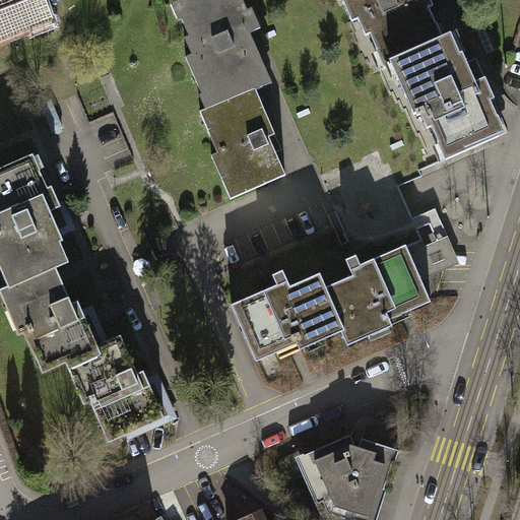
[(0,0),(0,38),(31,25),(31,24),(50,17),(43,0),(0,0)]
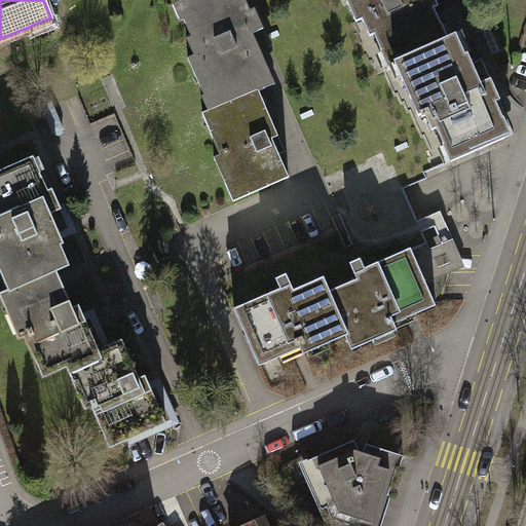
[(218,108),(259,89),(260,91),(266,88),(256,67),(266,63),(260,50),(270,45),(255,9),(251,10),(246,0),(182,0),(190,16),(184,19),(191,36),(187,38),(194,54),(188,58),(204,96),(212,94),(218,107),(218,108)]
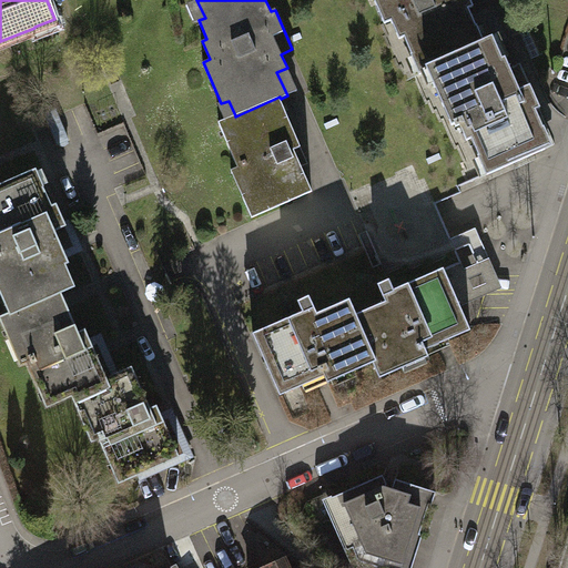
[(435,68),(434,64),(477,46),(476,43),(470,30),(477,28),(468,9),(474,7),(470,0),(374,0),(384,23),(391,20),(399,39),(404,37),(413,57),(418,53),(426,71),(435,68)]
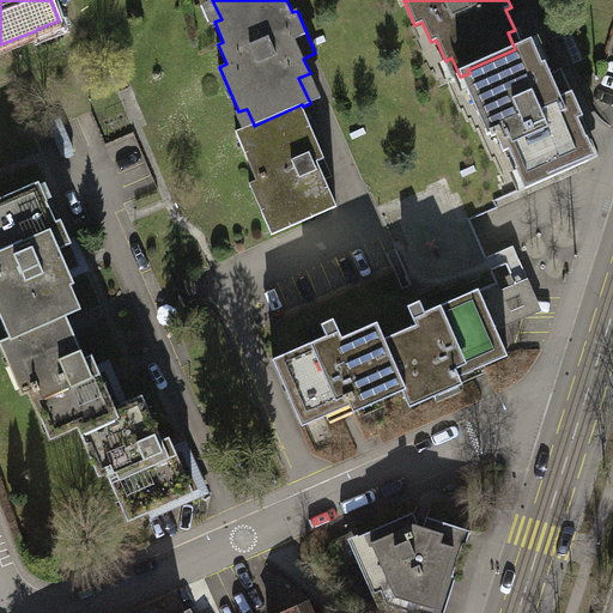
[(514,47),(515,49),(468,70),(469,73),(475,86),(467,90),(487,135),(491,134),(492,137),(496,134),(503,152),(508,150),(517,170),(525,167),(533,186),(589,161),(581,143),(587,139),(578,119),(583,116),(566,78),(554,84),(545,62),(534,67),(523,43),(514,47)]
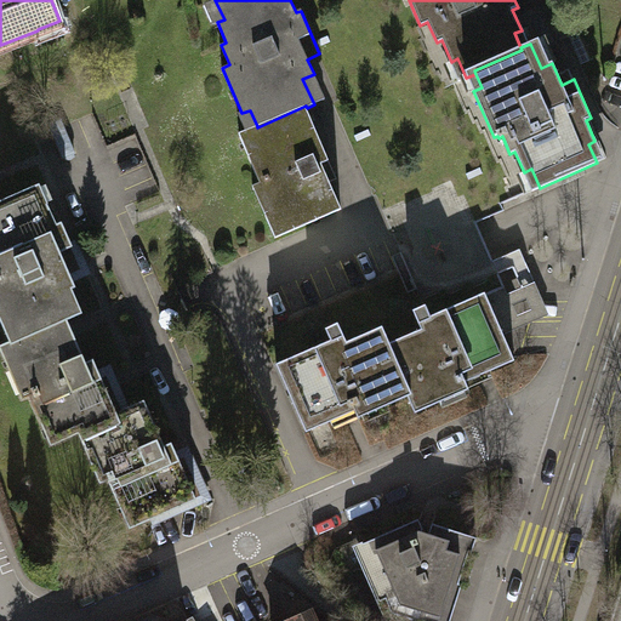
[(307,108),(306,106),(257,127),(257,126),(239,134),(250,157),(257,153),(267,175),(260,178),(274,211),(266,215),(275,238),(342,209),(322,164),(329,160),(307,108)]
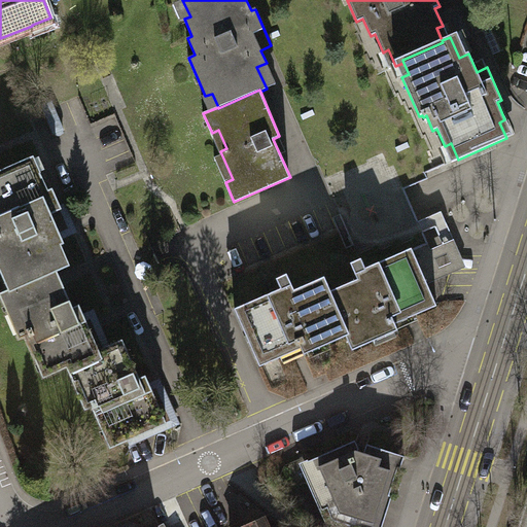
[(15,288),(57,270),(58,271),(64,269),(56,248),(65,244),(57,225),(66,221),(53,189),(47,191),(40,174),(34,176),(27,160),(0,172),(0,270),(2,276),(9,273),(15,287),(15,288)]
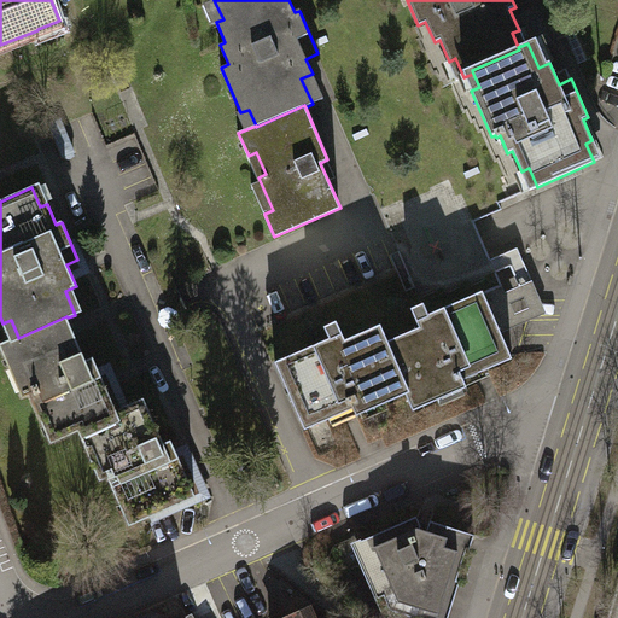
[(502,285),(484,293),(501,333),(547,313),(532,280),(506,292),(502,285)]
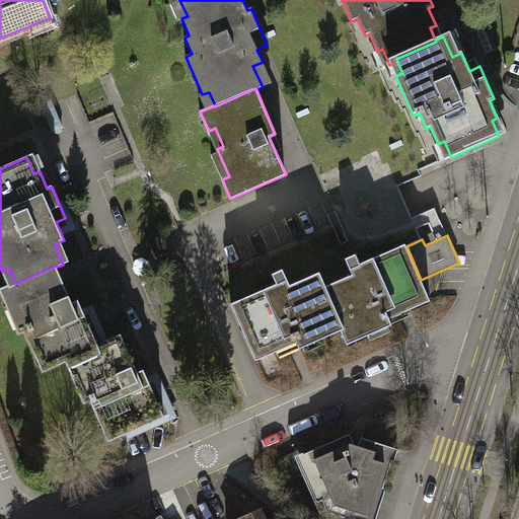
[(325,287),(324,287),(344,329),(340,331),(347,346),(368,337),(365,328),(389,318),(386,312),(397,307),(397,308),(406,305),(410,310),(431,301),(421,280),(406,246),(405,244),(360,265),(356,254),(345,260),(352,275),(325,287)]
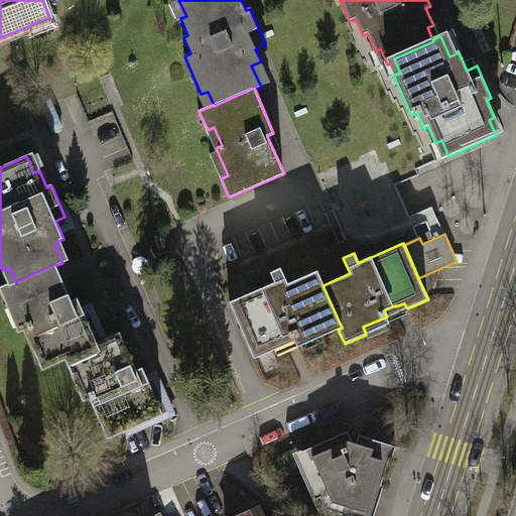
[(56,265),(55,264),(15,282),(15,281),(0,287),(0,288),(18,331),(27,327),(29,330),(32,328),(41,347),(34,350),(42,369),(66,359),(66,358),(98,344),(97,343),(78,298),(72,301),(56,265)]
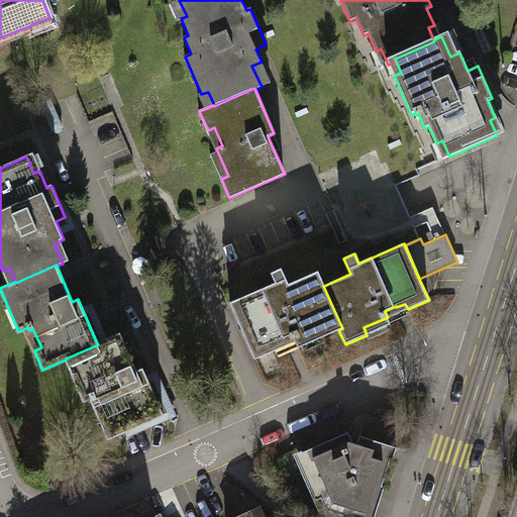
[(322,337),(338,330),(342,328),(323,286),(324,286),(318,272),(289,285),(282,269),(271,274),(275,283),(230,303),(254,359),(276,350),(273,343),(290,335),(292,342),(319,330),(322,337)]
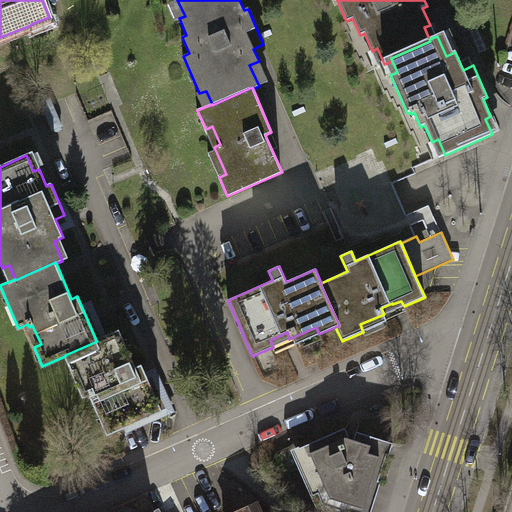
[(97,341),(65,355),(65,356),(83,397),(96,392),(105,413),(99,416),(107,434),(161,411),(141,365),(136,367),(119,330),(96,340),(97,341)]
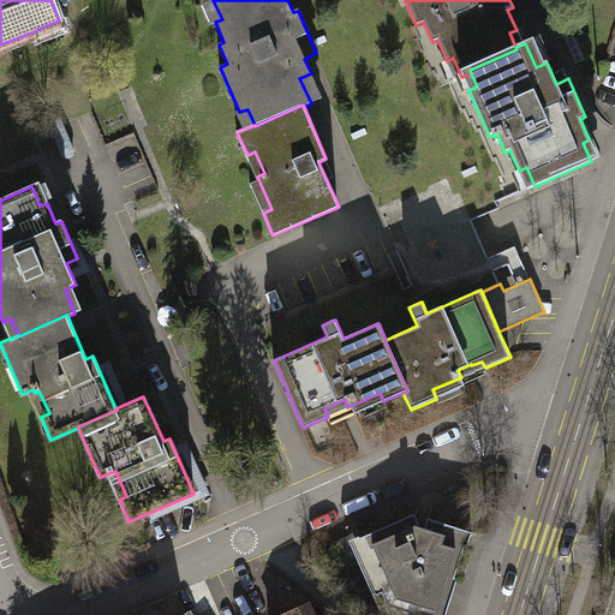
[(418,527),(418,523),(415,513),(358,538),(388,607),(415,614),(446,614),(458,578),(454,577),(464,547),(467,548),(472,532),(428,518),(424,530),(418,527)]
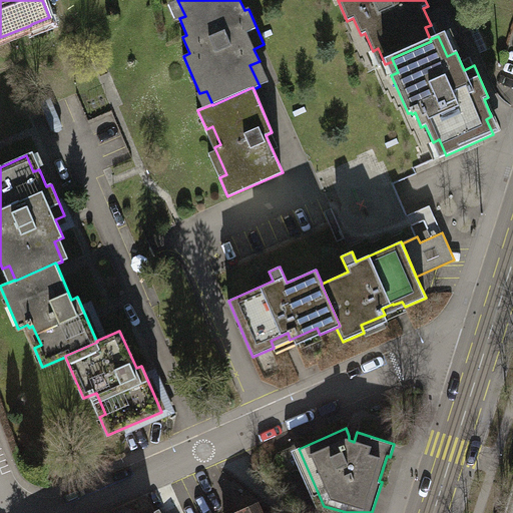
[(260,512),(255,503),(234,512),(260,512)]
